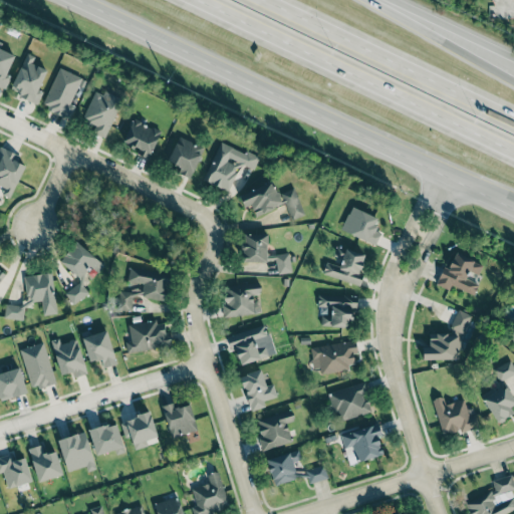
[(0,86),(5,88),(11,75),(6,74),(14,55),(0,48),(0,86)]
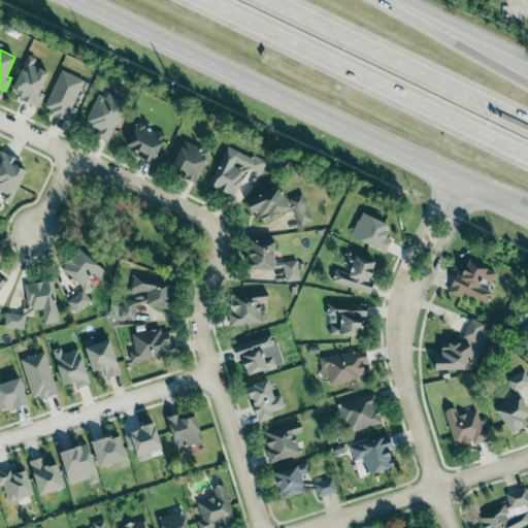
[(39,92),(47,71),(32,65),(35,58),(27,54),(10,94),(38,106),(43,94),(39,92)]
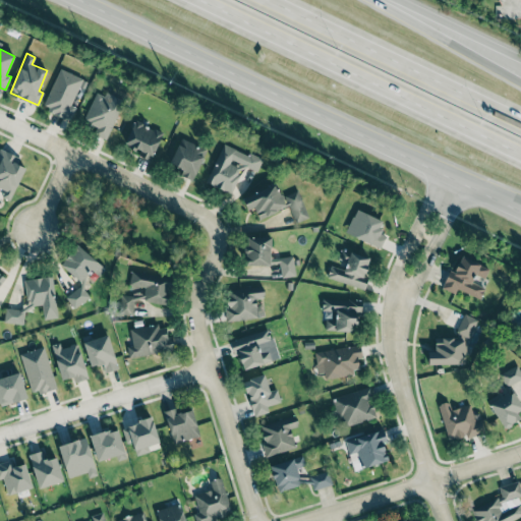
[(43,108),(71,120),(76,108),(71,106),(78,89),(83,91),(88,80),(59,68),(43,108)]
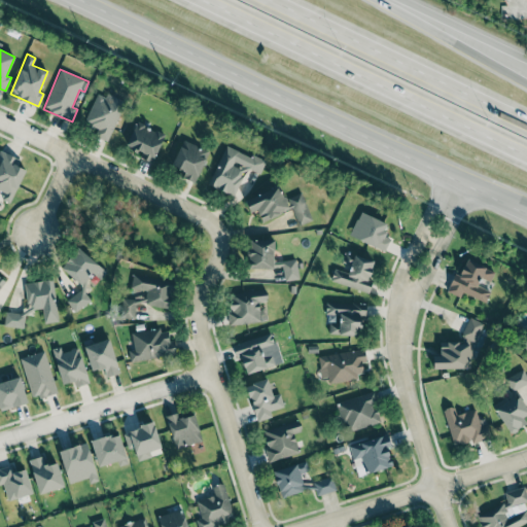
[(109,139),(126,101),(107,93),(105,97),(97,93),(82,128),(109,139)]
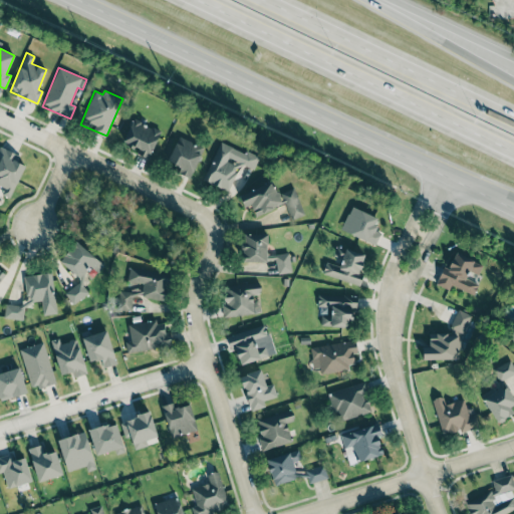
[(122,143),(138,149),(136,153),(150,159),(162,131),(132,119),(122,143)]
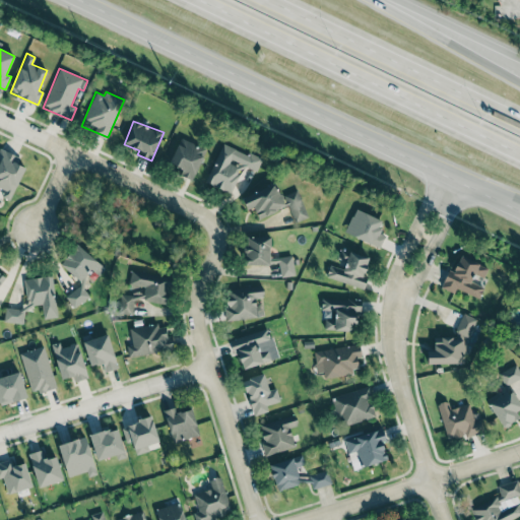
[(183,169),(180,175),(192,180),(206,149),(180,138),(170,163),(183,169)]
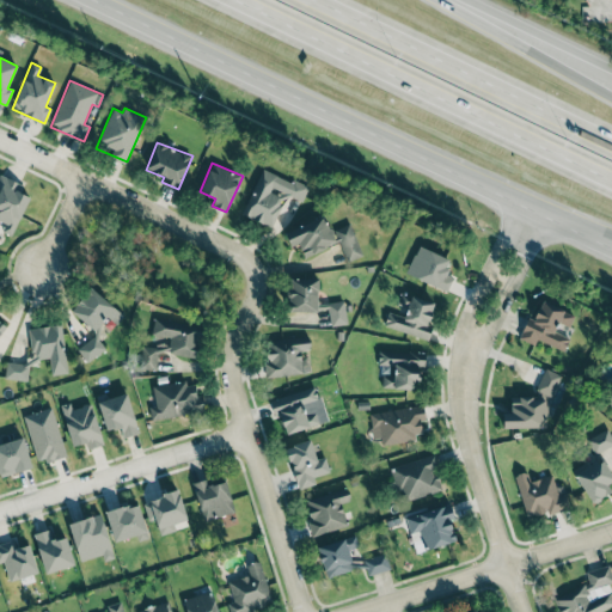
[(243,215),(273,227),(286,195),(303,202),(307,188),(262,169),(243,215)]
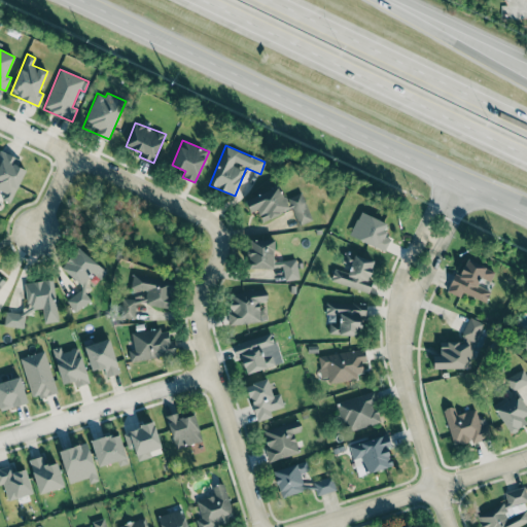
[(18,159),(0,150),(0,190),(4,192),(2,200),(10,203),(26,170),(14,165),(18,159)]
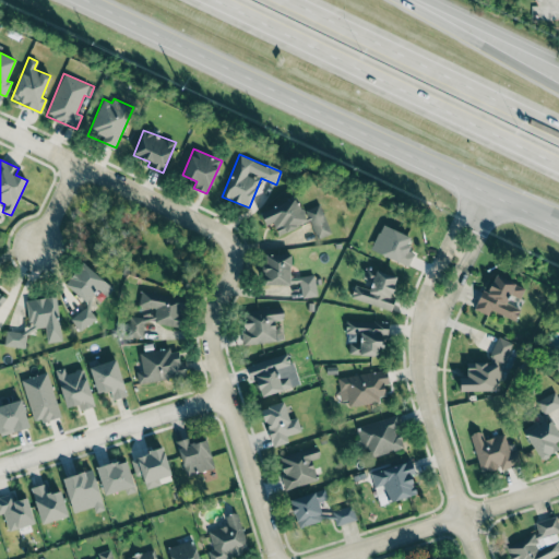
[(331,234),(320,204),(302,211),(297,197),(260,211),(265,225),(273,222),(277,234),(310,222),(317,238),(331,234)]
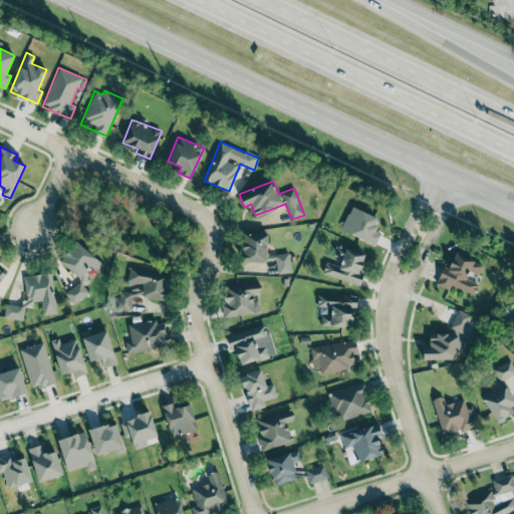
[(379,233),(373,230),(378,217),(350,207),(341,231),(375,244),(379,233)]
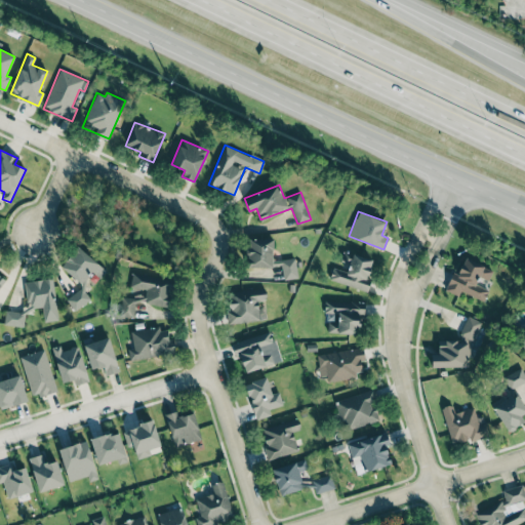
[(273,239),(247,238),(246,267),(272,268),(273,239)]
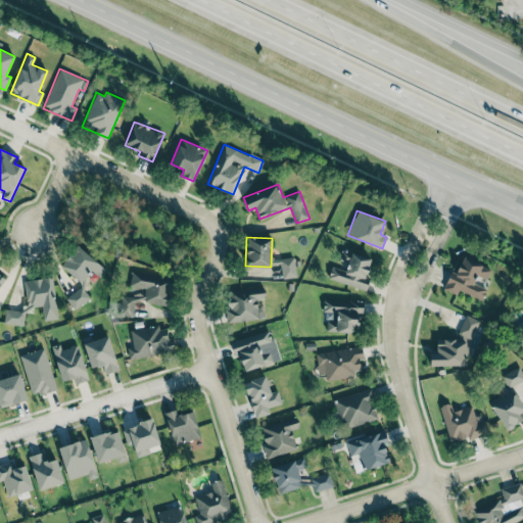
[(91,271),(99,277),(106,269),(76,246),(60,267),(82,283),(91,271)]
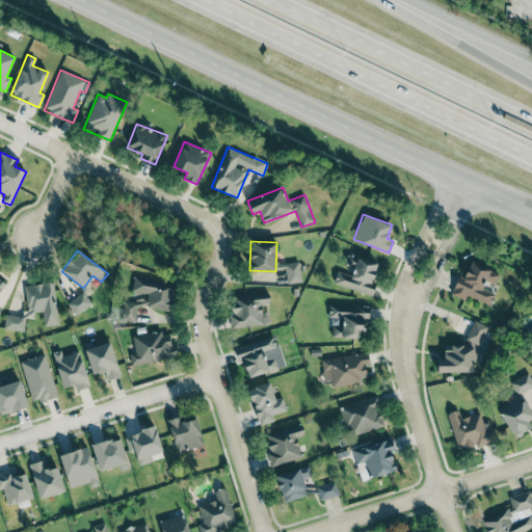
[(334,283),(372,295),(375,285),(372,284),(378,263),(348,254),(343,270),(338,268),(334,283)]
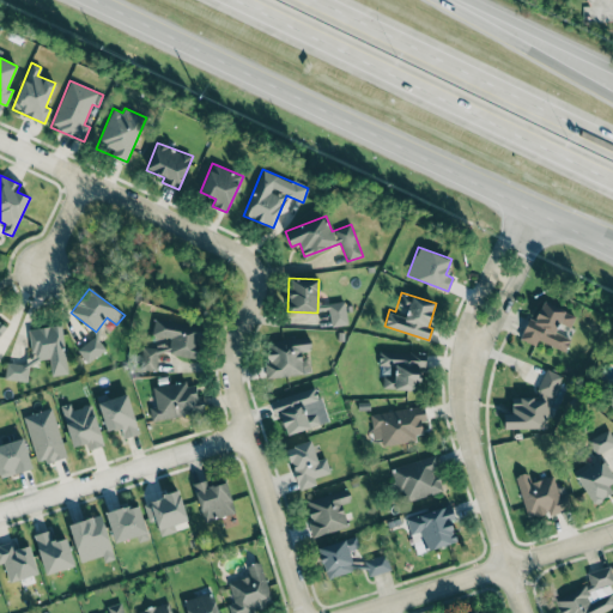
[(328,303),(332,327),(347,325),(344,301),(328,303)]
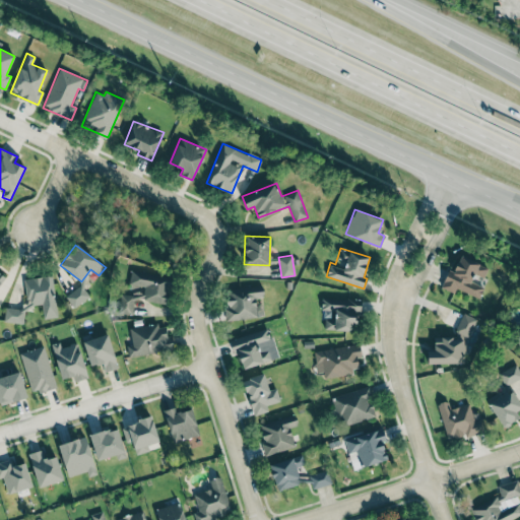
[(441,287),(454,294),(456,289),(478,298),(491,267),(460,255),(453,274),(447,272),(441,287)]
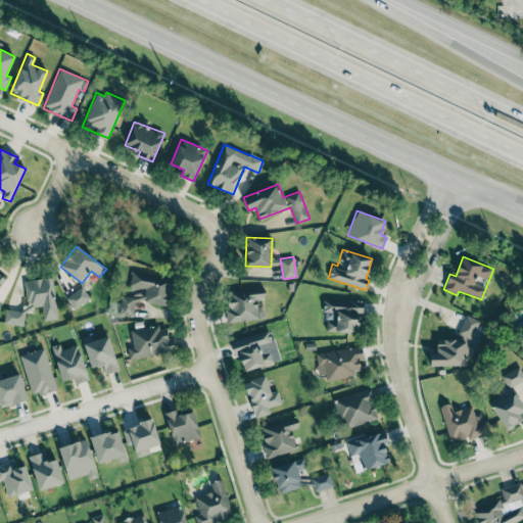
[(130,287),(145,288),(144,302),(169,305),(171,275),(131,272),(130,287)]
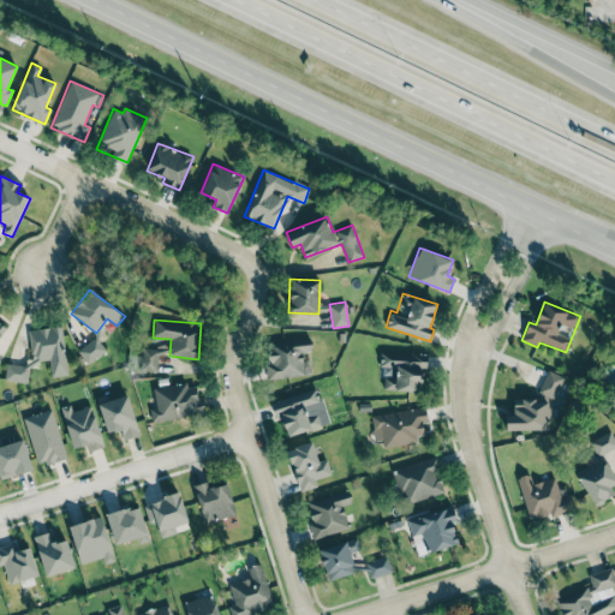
[(67,375),(61,327),(29,330),(33,362),(49,360),(52,377),(67,375)]
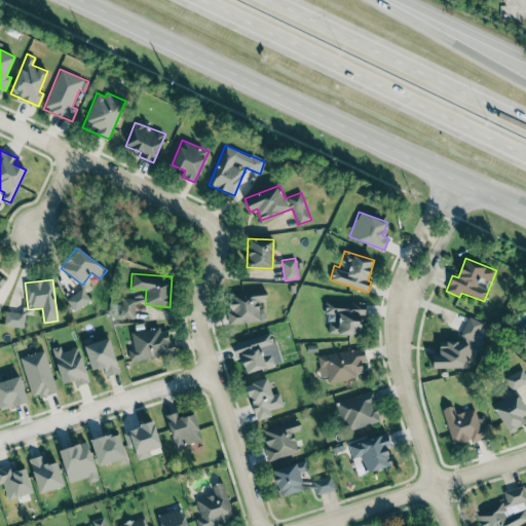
[(66,300),(75,311),(90,300),(82,288),(66,300)]
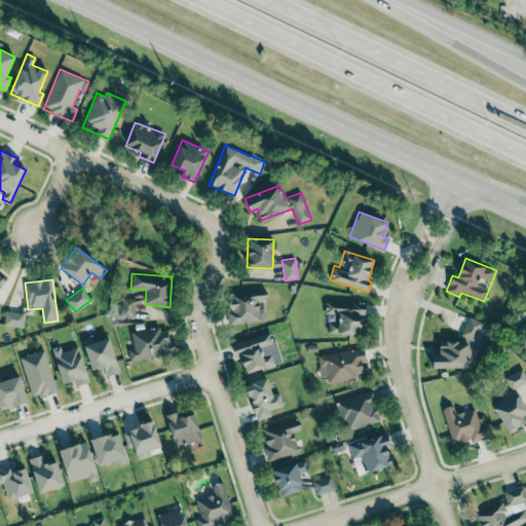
[(267,300),(266,290),(228,292),(230,323),(263,321),(262,300),(267,300)]
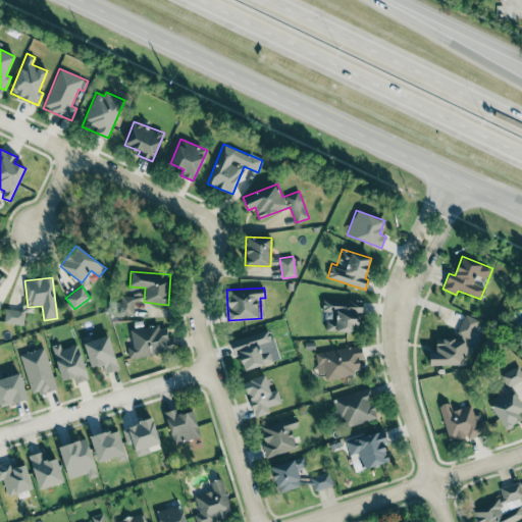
[(134,297),(120,296),(119,314),(134,314),(134,297)]
